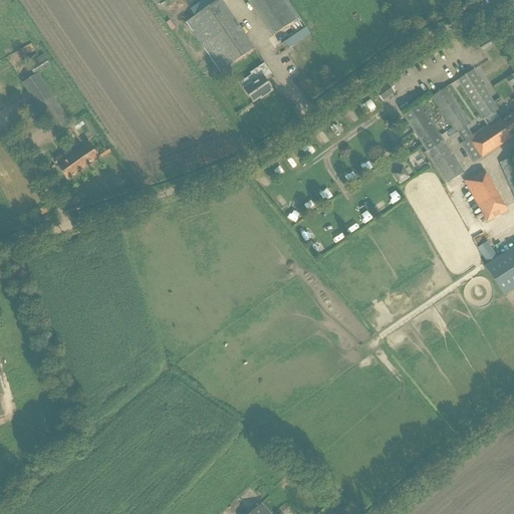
[(203,0),(190,10),(195,17),(187,23),(221,72),(254,49),(220,0),(203,0)]
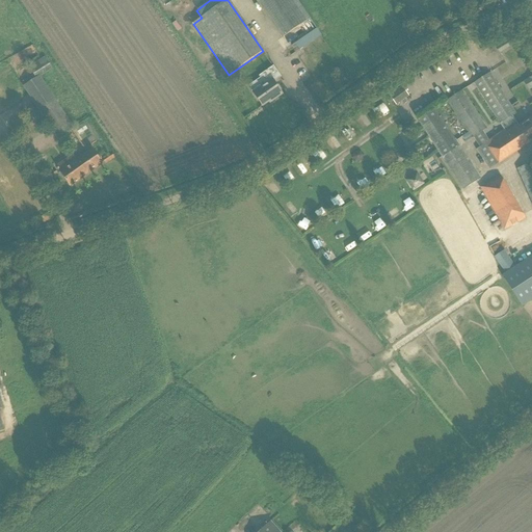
[(257,0),(277,28),(284,36),(310,19),(296,0),(257,0)]
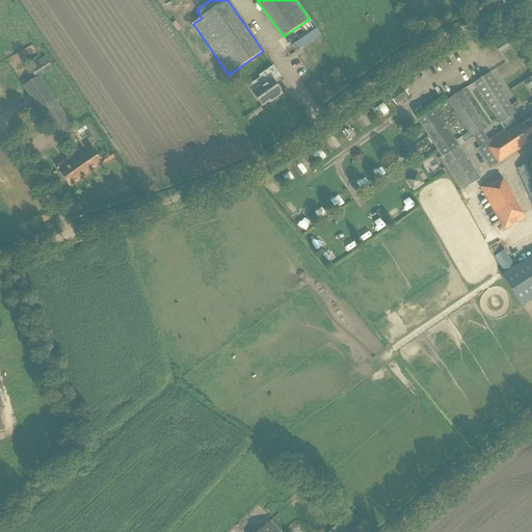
[(303,24),(306,26),(302,29),(306,34),(316,27),(310,19),(303,24)]
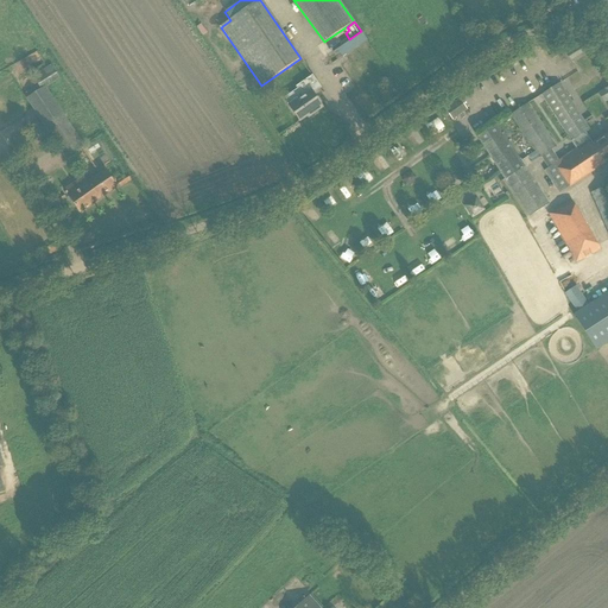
[(361,33),(337,50),(342,57),(367,40),(361,33)]
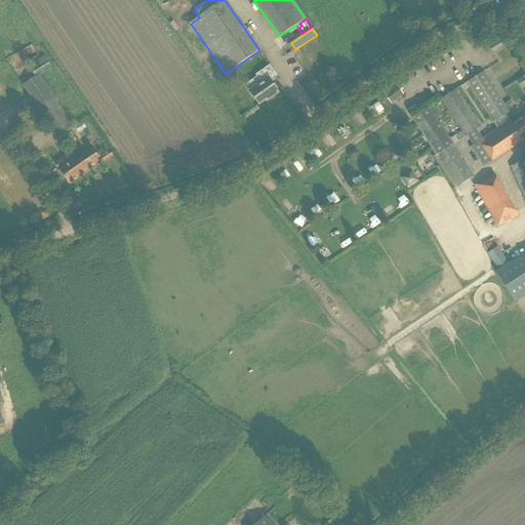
[(33,74),(23,81),(39,107),(37,109),(57,137),(73,127),(38,76),(50,68),(46,62),(43,56),(28,67),(33,74)]
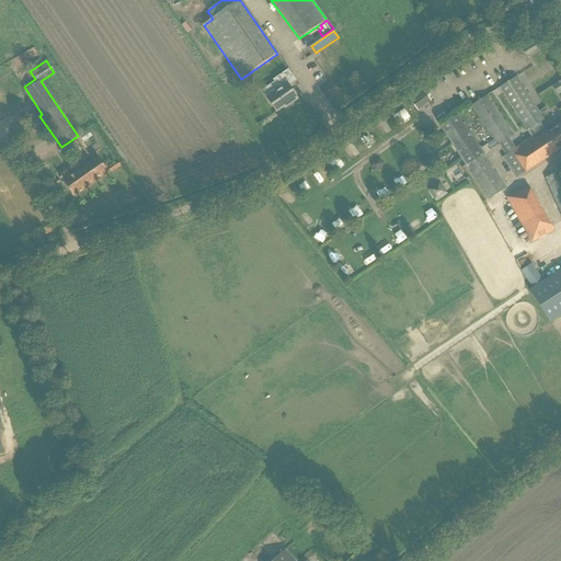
[(267,99),(270,103),(276,112),(283,106),(284,109),(297,100),(288,87),(296,81),(288,69),(273,80),(279,90),(267,99)]
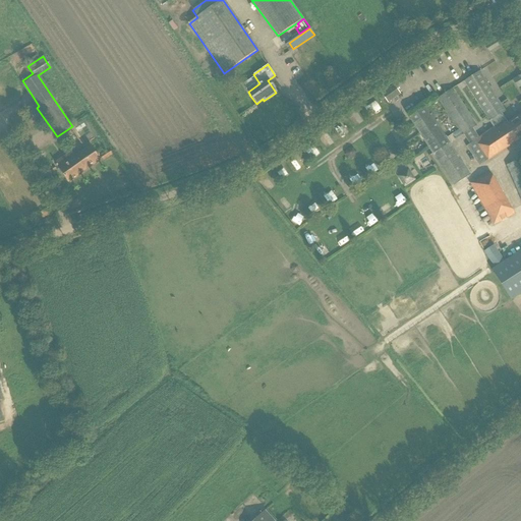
[(464,81),(490,121),(502,114),(505,112),(478,72),(464,81)]
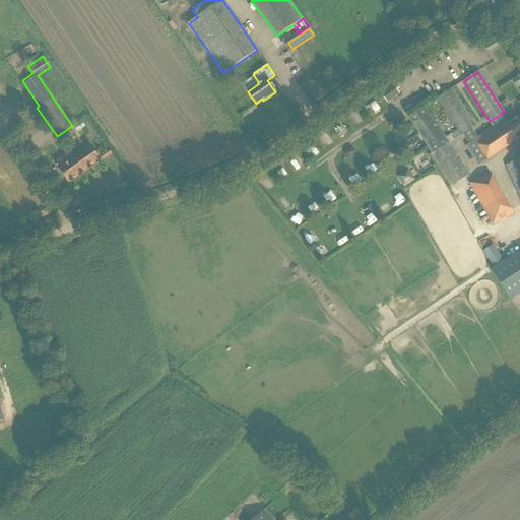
[(387,103),(400,94),(393,83),(380,90),(387,103)]
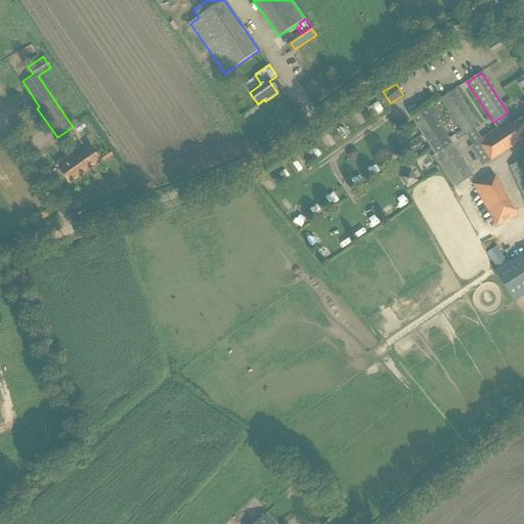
[(440,99),(445,107),(465,136),(479,127),(461,98),(454,90),(440,99)]
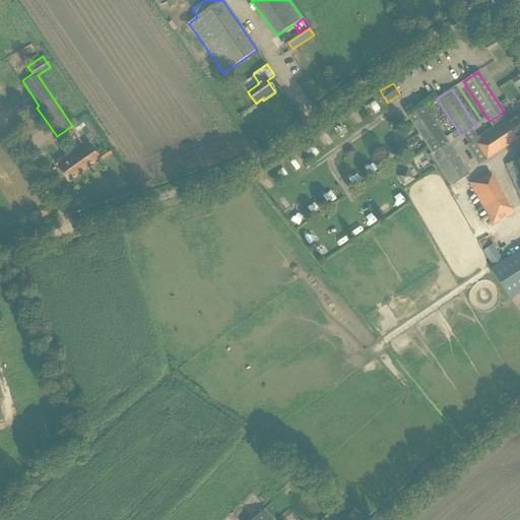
[(408,117),(413,126),(432,154),(448,143),(430,115),(425,107),(408,117)]
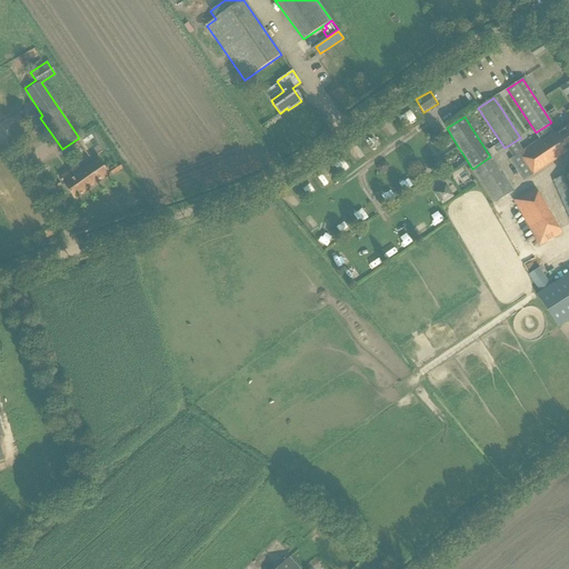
[(548,125),(536,132),(540,139),(509,160),(523,181),(565,152),(566,153),(568,150),(568,126),(555,136),(548,125)]
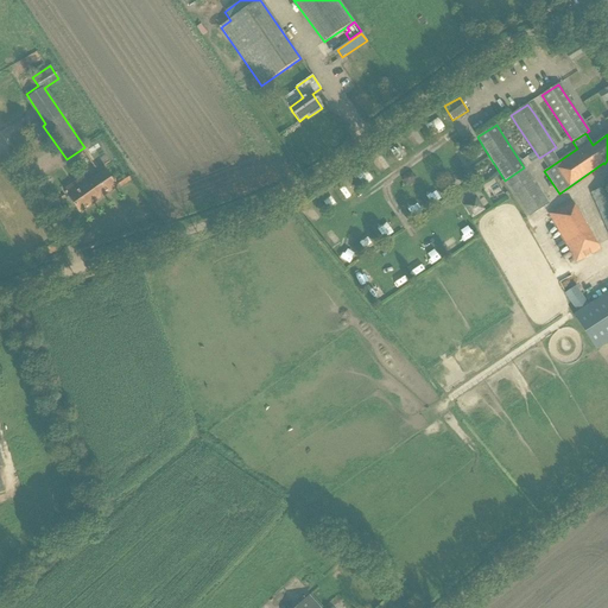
[(374,164),(380,171),(388,165),(384,158),(374,164)]
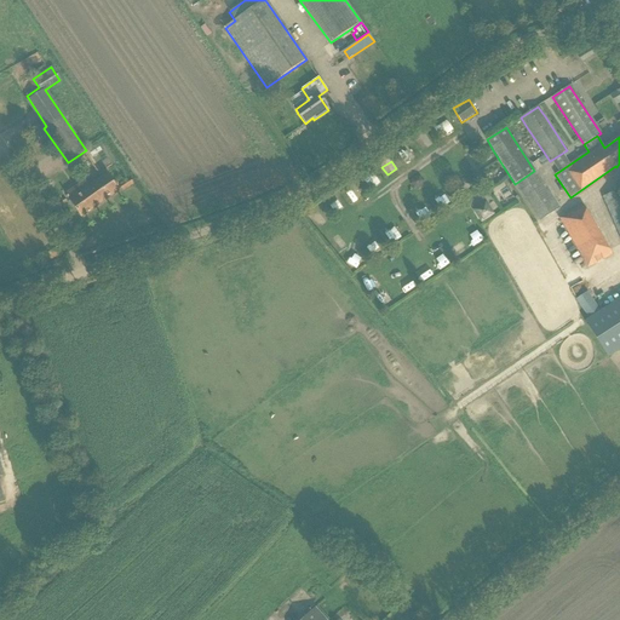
[(534,171),(515,184),(540,222),(560,208),(534,171)]
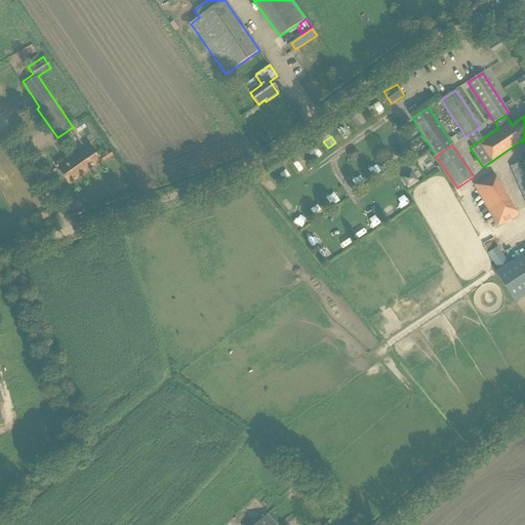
[(58,169),(63,175),(69,185),(101,162),(90,148),(58,169)]
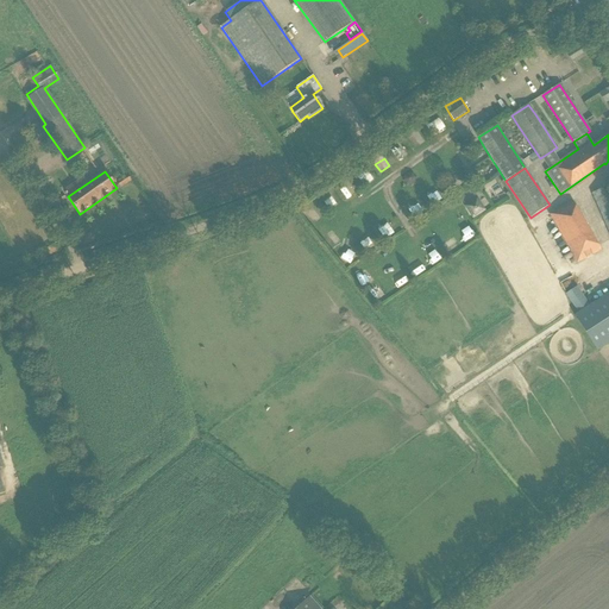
[(608,186),(592,194),(608,232),(608,186)]
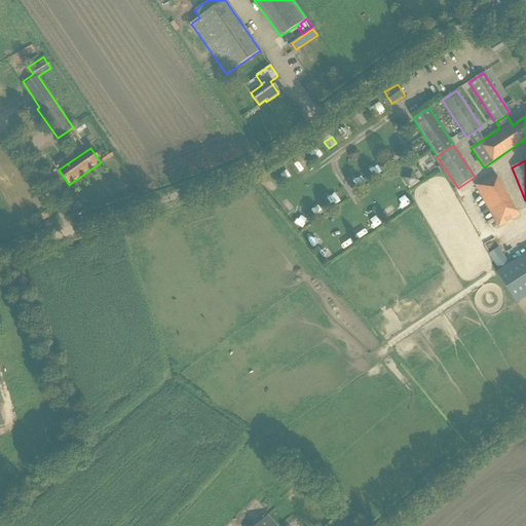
[(401,177),(408,189),(420,182),(414,171),(401,177)]
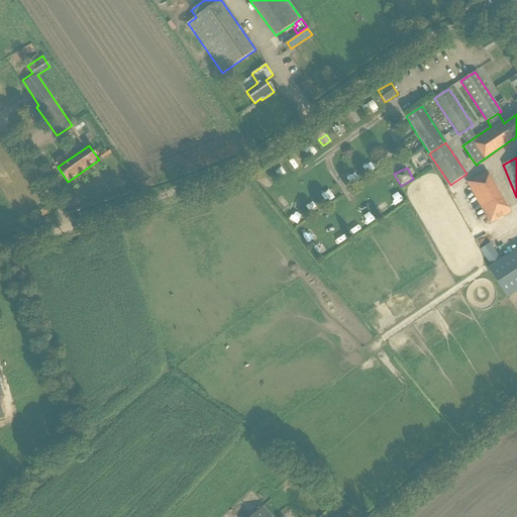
[(486,172),(467,183),(490,223),(509,212),(486,172)]
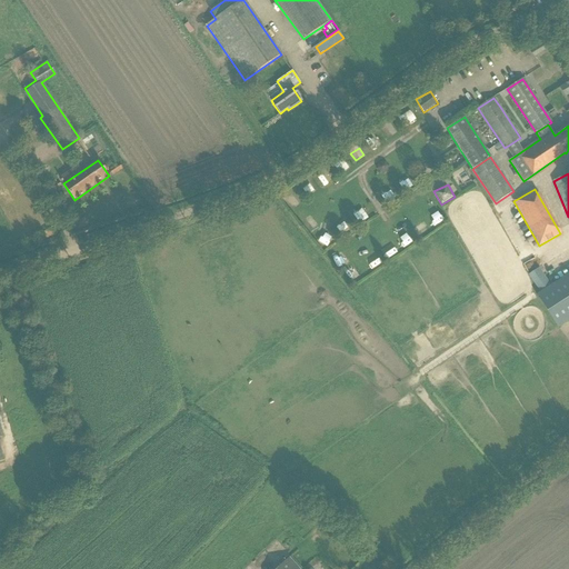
[(382,197),(387,202),(393,198),(390,192),(382,197)]
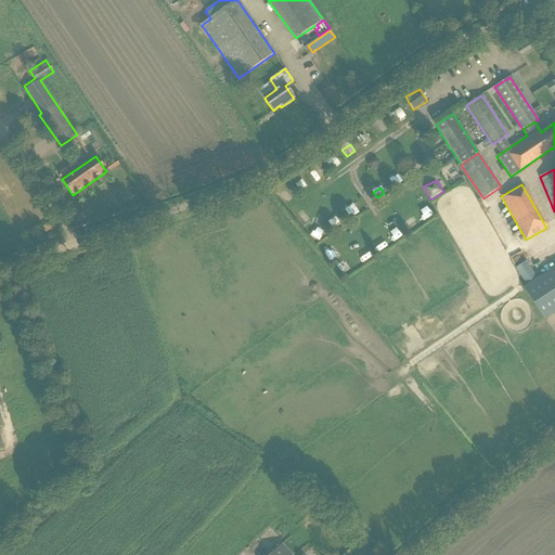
[(348,217),(359,213),(355,203),(345,207),(348,217)]
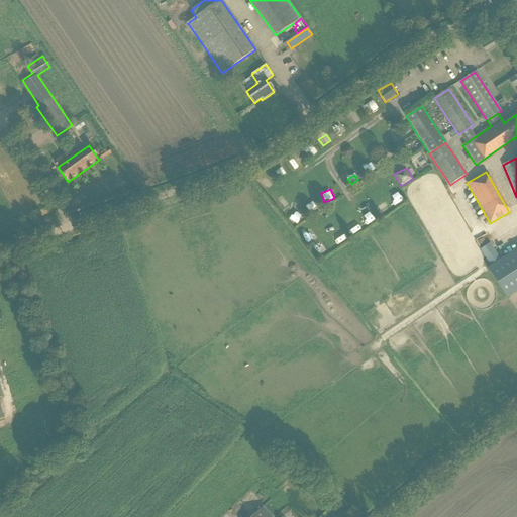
[(394,206),(404,201),(399,191),(388,196),(394,206)]
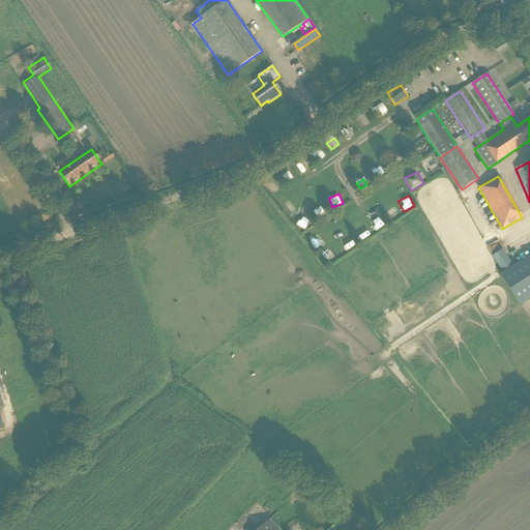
[(375,232),(384,226),(379,216),(370,223),(375,232)]
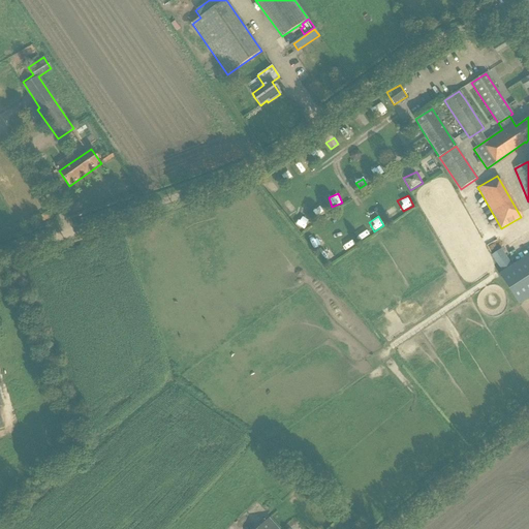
[(360,241),(369,235),(364,226),(354,232),(360,241)]
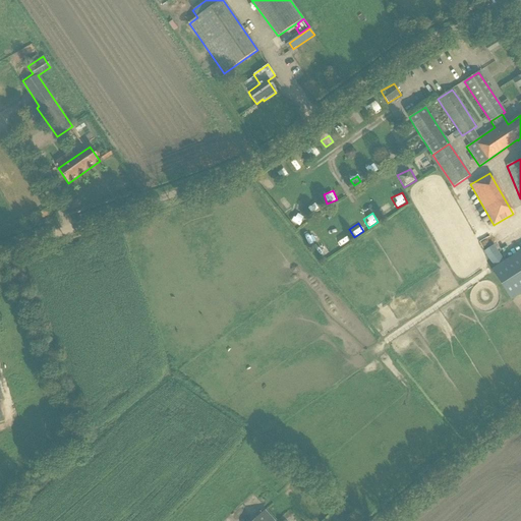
[(305,238),(310,244),(319,239),(313,232),(305,238)]
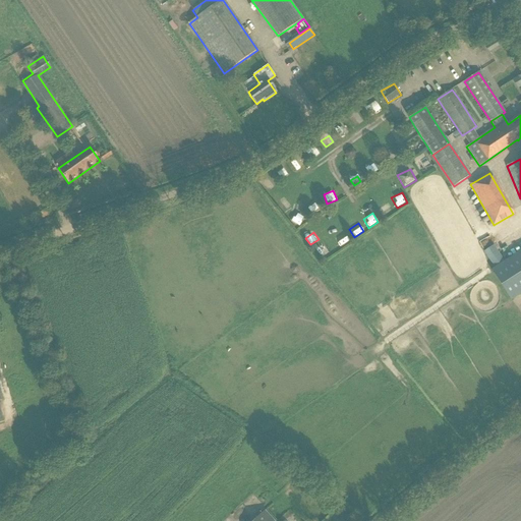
[(483,251),(495,269),(491,271),(511,300),(520,292),(520,251),(505,262),(494,245),(483,251)]
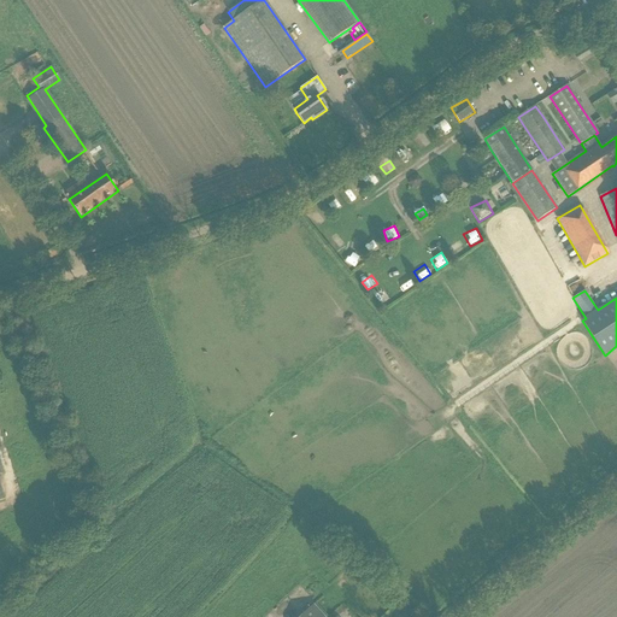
[(300,616),(324,616),(315,605),(300,616)]
